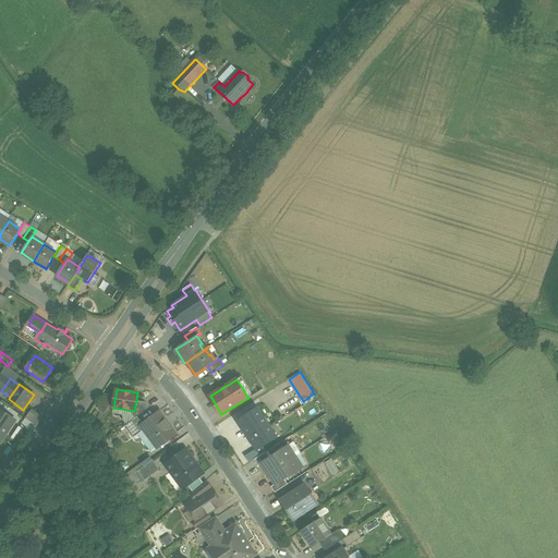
[(146,402),(136,400),(134,411),(133,415),(136,419),(138,416),(137,416),(150,408),(146,402)]
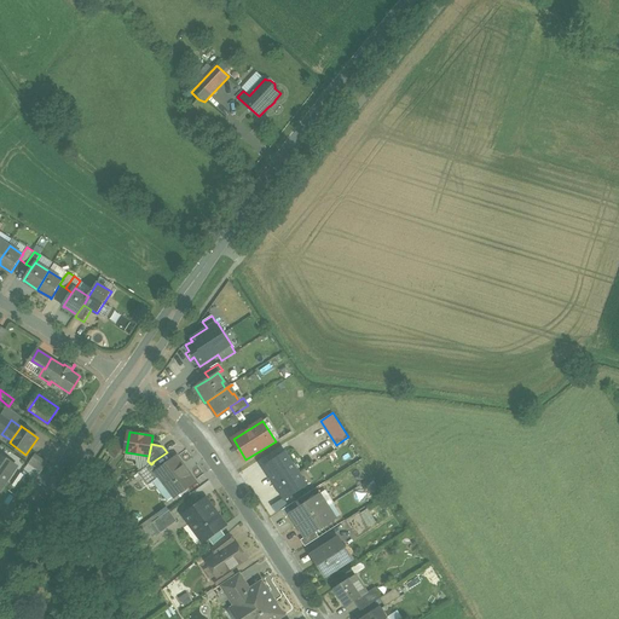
[(307,486),(285,452),(265,466),(287,499),(307,486)]
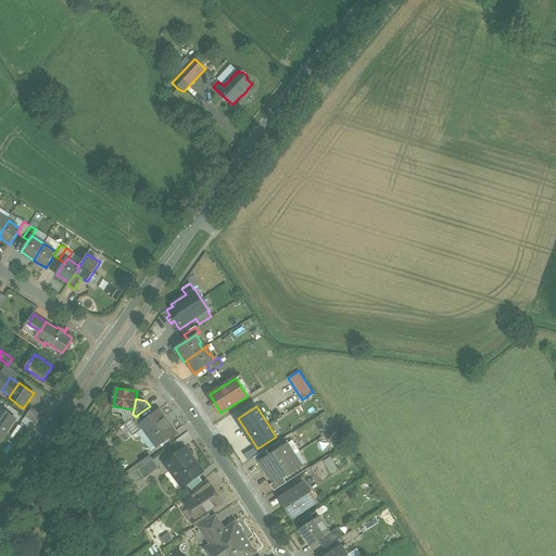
[(0,408),(0,440),(15,419),(0,408)]
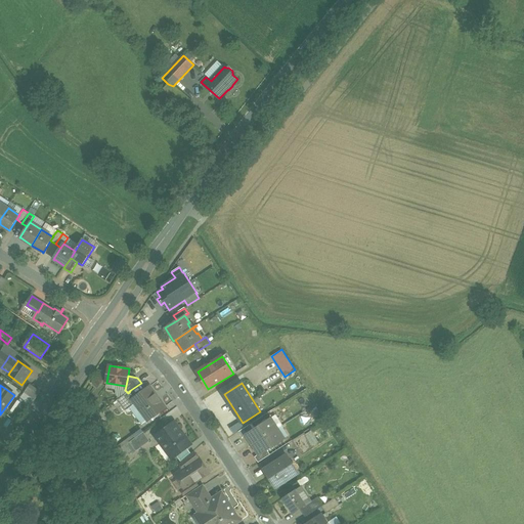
[(166,407),(150,386),(134,397),(132,399),(135,403),(148,421),(166,407)]
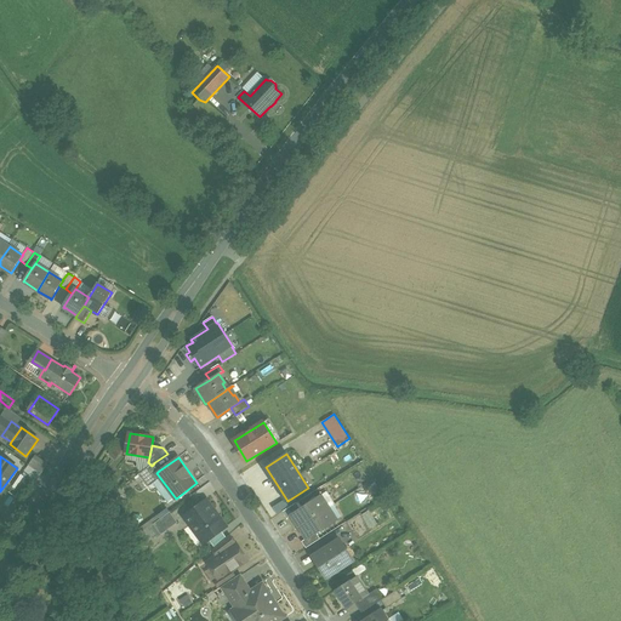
[(152,466),(140,474),(148,486),(160,478),(157,473),(159,471),(154,463),(152,466)]
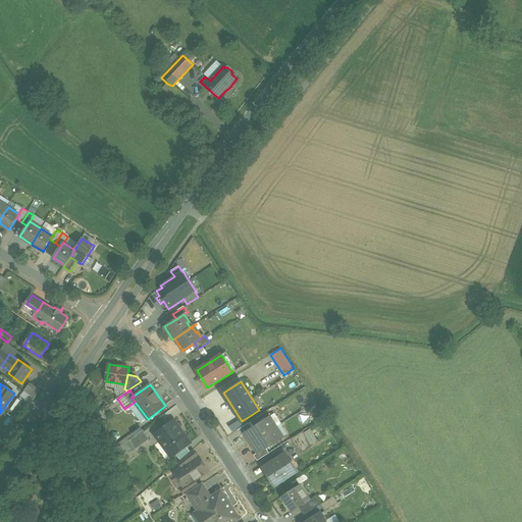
[(93,425),(102,420),(98,414),(89,419),(93,425)]
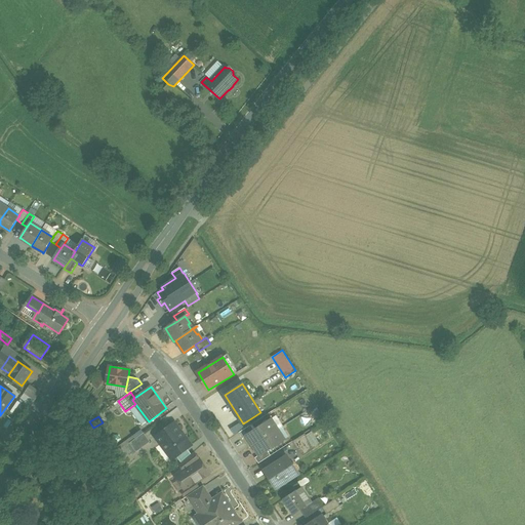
[(254,430),(246,435),(246,436),(253,446),(278,430),(277,429),(275,430),(270,421),(271,420),(271,419),(254,430)]
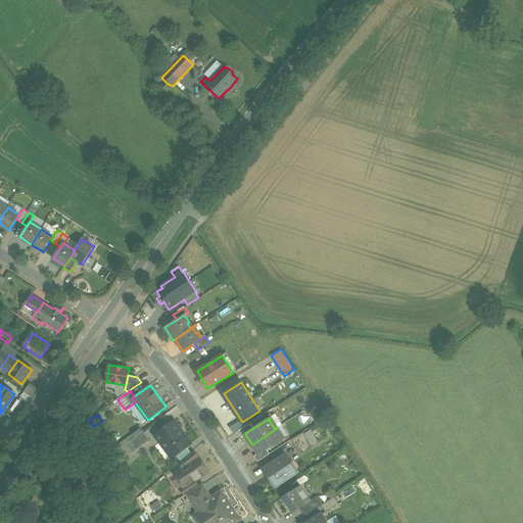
[(175,421),(155,435),(162,444),(164,443),(174,456),(171,457),(172,458),(191,443),(175,421)]
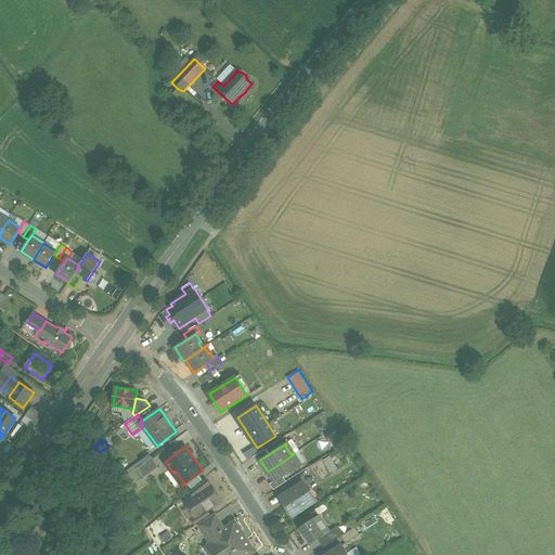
[(266,449),(253,457),(257,463),(260,461),(260,460),(269,454),(266,449)]
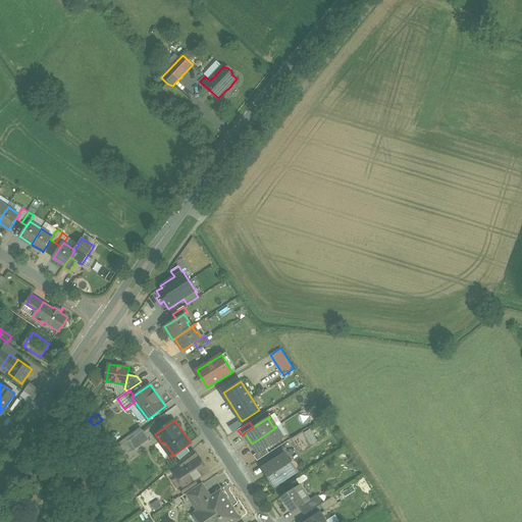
[(99,427),(93,430),(103,447),(109,442),(99,427)]
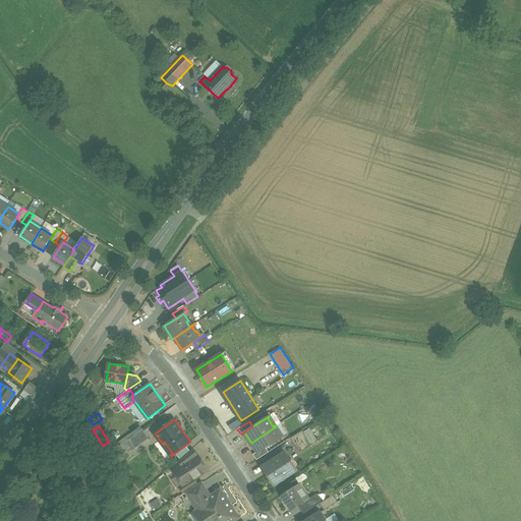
[(276,426),(251,443),(257,452),(266,447),(282,437),(281,436),(280,437),(274,428),(276,427),(276,426)]
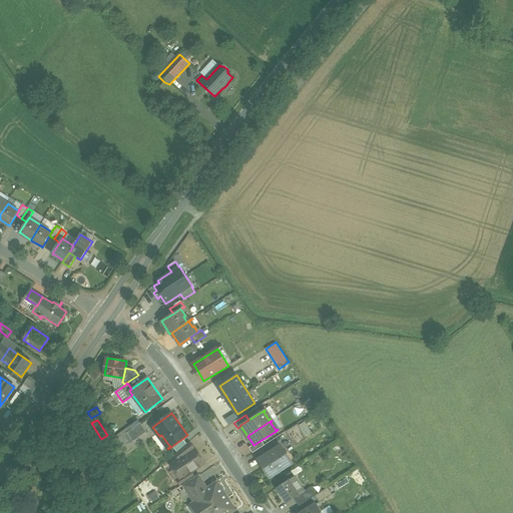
[(140,423),(127,433),(133,442),(147,432),(140,423)]
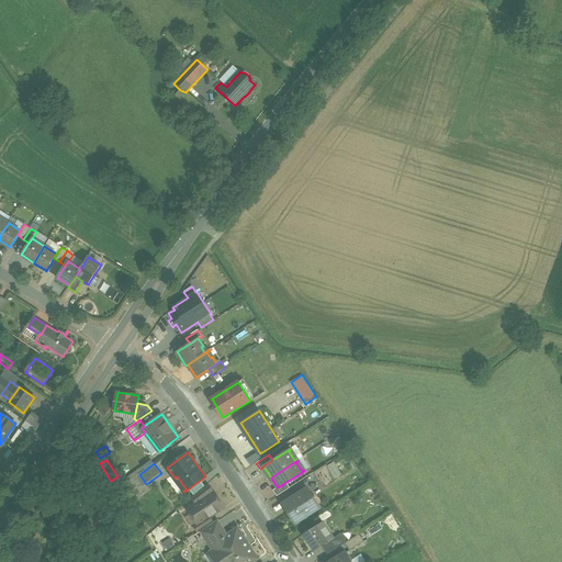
[(327,464),(314,473),(324,489),(337,480),(327,464)]
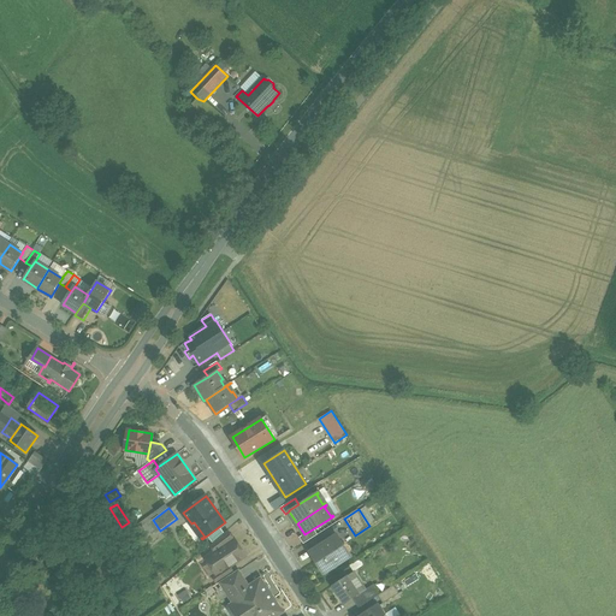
[(142,528),(136,532),(140,538),(146,533),(142,528)]
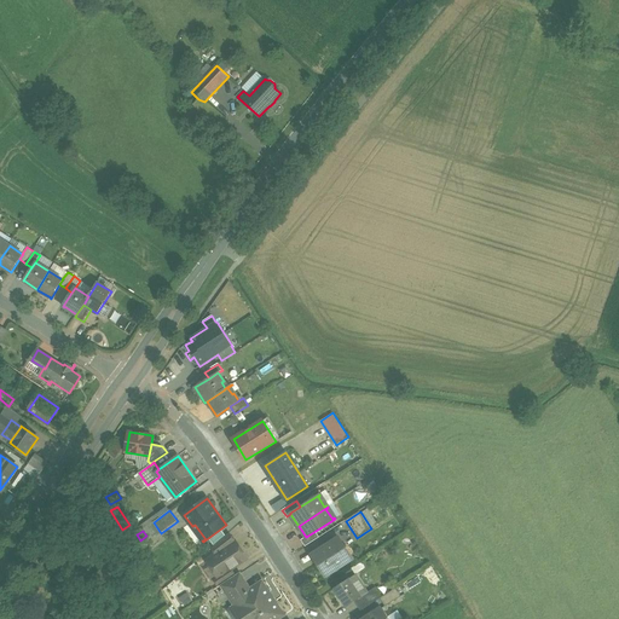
[(316,531),(306,537),(301,539),(305,547),(319,538),(316,531)]
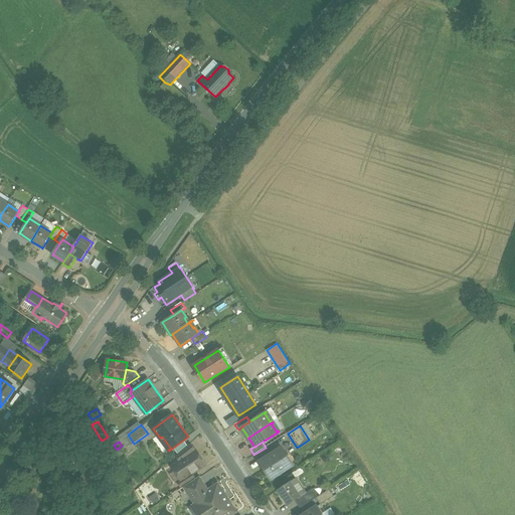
[(191,444),(177,456),(181,462),(196,452),(191,444)]
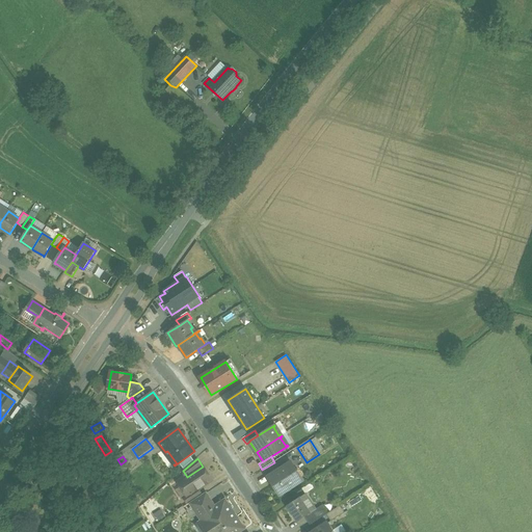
[(274,473),(268,477),(280,496),(303,480),(302,479),(301,480),(296,472),(297,471),(291,461),(282,468),(283,469),(275,474),(274,473)]
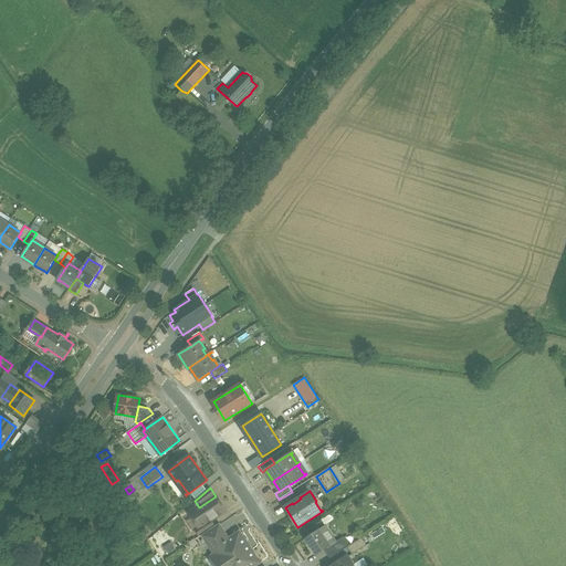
[(199,507),(192,511),(191,516),(195,521),(197,522),(200,526),(201,527),(211,521),(226,511),(216,495),(199,507)]
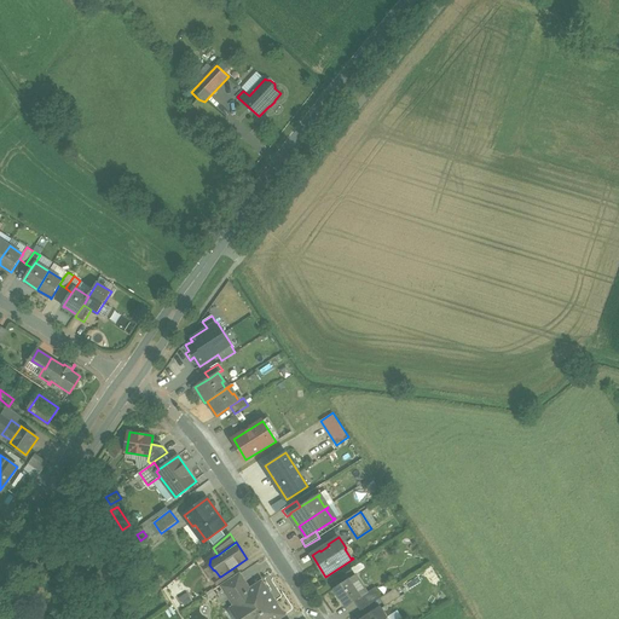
[(231,570),(220,577),(219,576),(214,579),(219,586),(235,576),(231,570)]
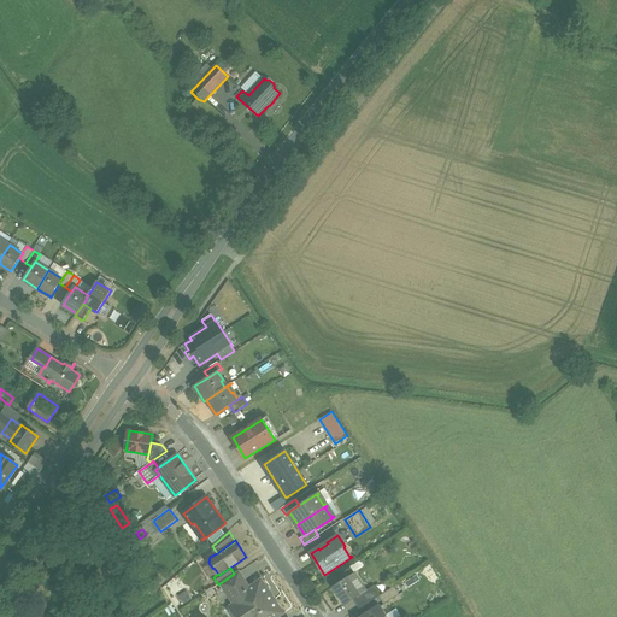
[(240,573),(222,585),(231,599),(250,587),(240,573)]
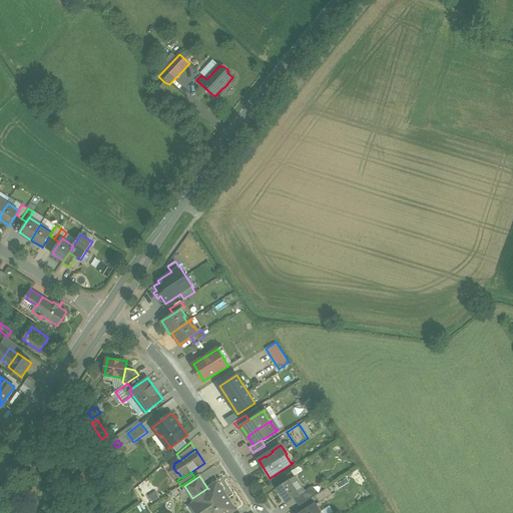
[(290,480),(277,489),(287,504),(300,495),(290,480)]
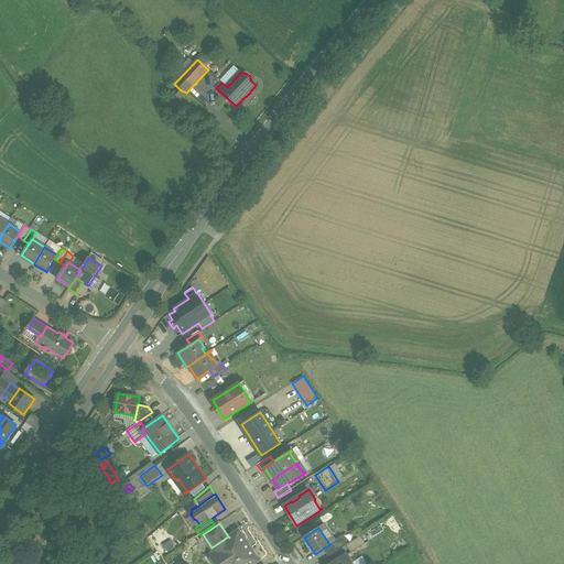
[(228,537),(212,548),(221,563),(255,563),(260,561),(239,529),(228,537)]
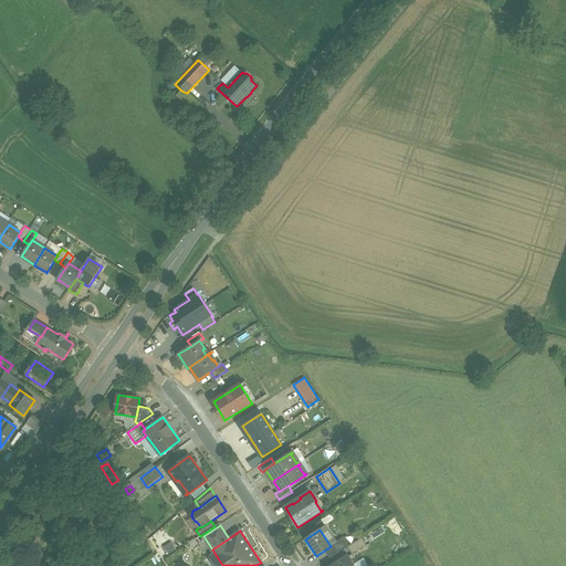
[(344,537),(337,542),(338,545),(328,552),(333,557),(348,547),(349,546),(344,537)]
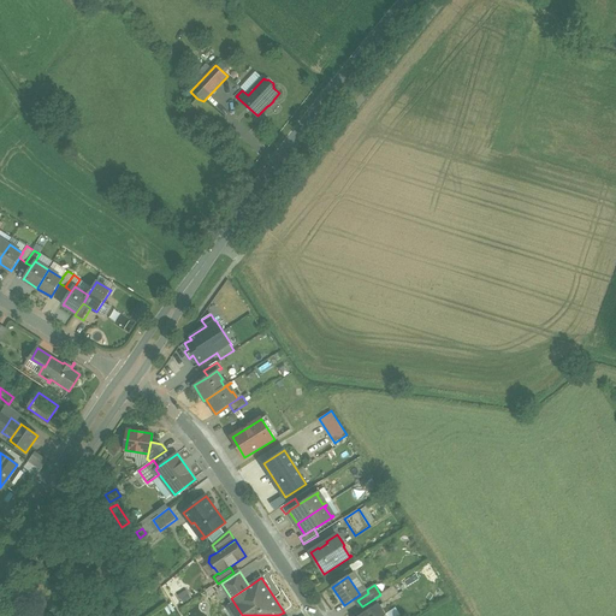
[(380,594),(379,596),(384,604),(400,594),(394,586),(380,594)]
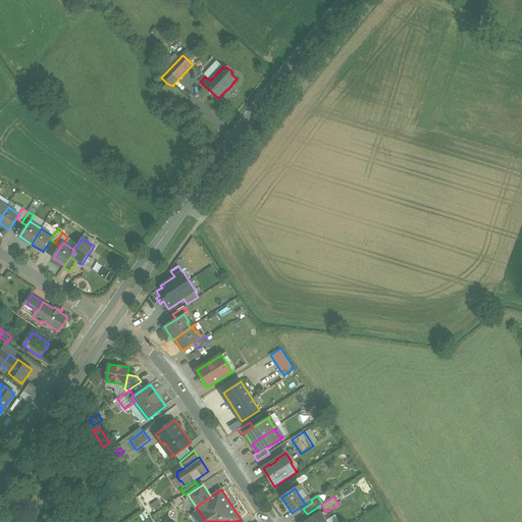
[(63,521),(66,518),(53,509),(47,517),(54,521),(63,521)]
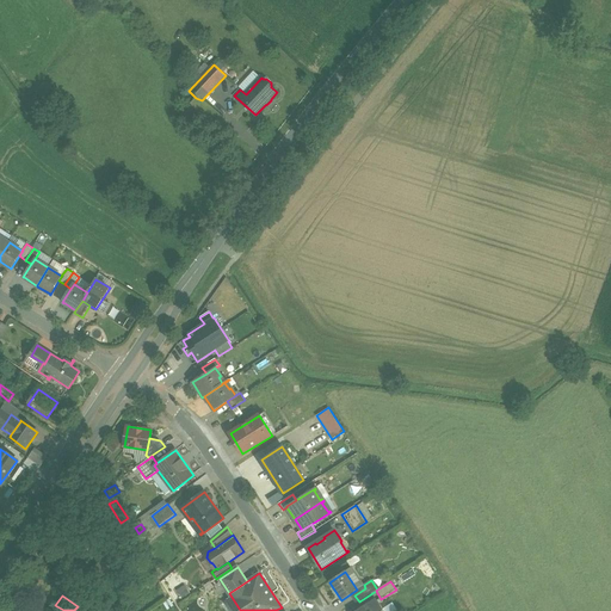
[(383,610),(377,600),(359,610),(383,610)]
